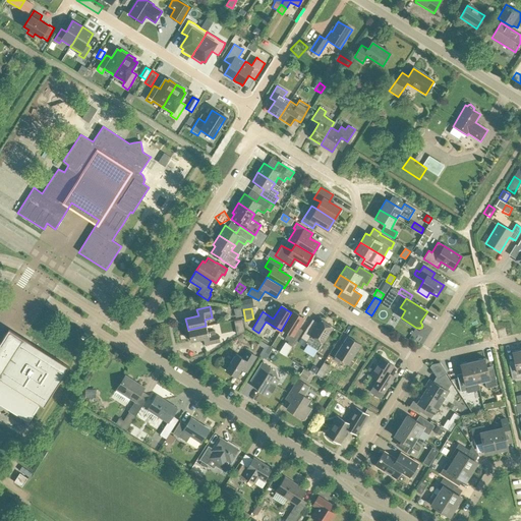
[(291,312),(282,329),(288,333),(285,339),(288,341),(287,343),(292,346),(301,333),(296,330),(303,317),(292,310),(291,312)]
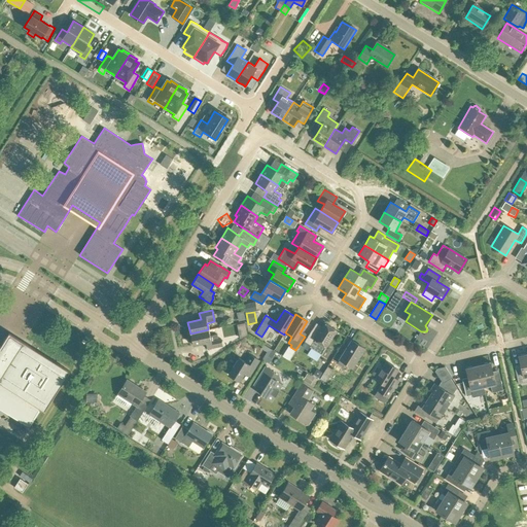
[(406,340),(413,332),(396,318),(390,326),(406,340)]
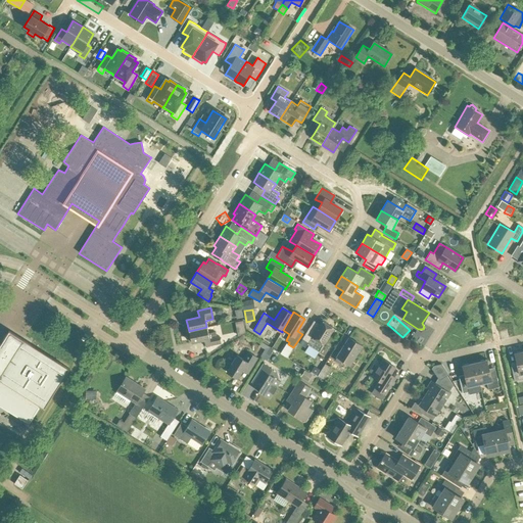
[(310,328),(302,339),(308,342),(306,344),(319,351),(333,328),(329,325),(328,324),(325,321),(323,322),(322,321),(320,325),(316,331),(310,328)]
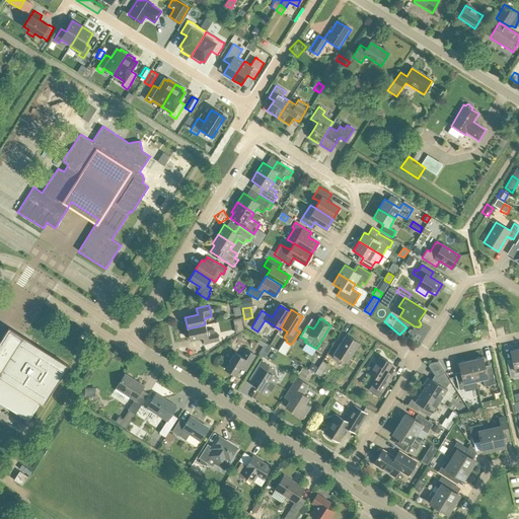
[(240,319),(235,329),(241,332),(245,322),(240,319)]
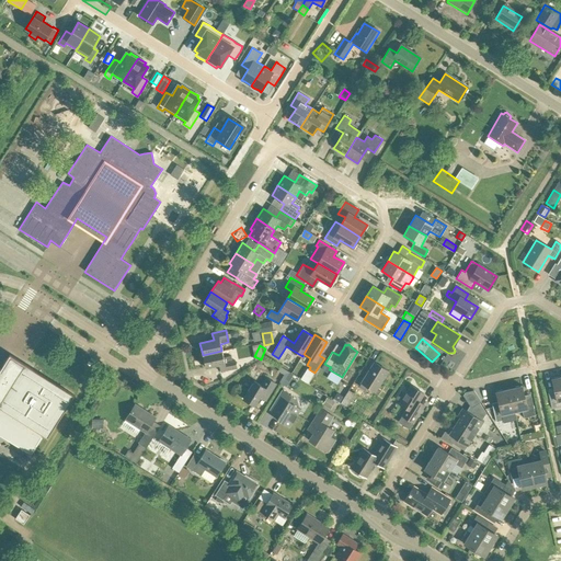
[(221,351),(203,355),(205,367),(218,365),(220,371),(237,368),(236,361),(232,362),(231,356),(224,357),(221,351)]
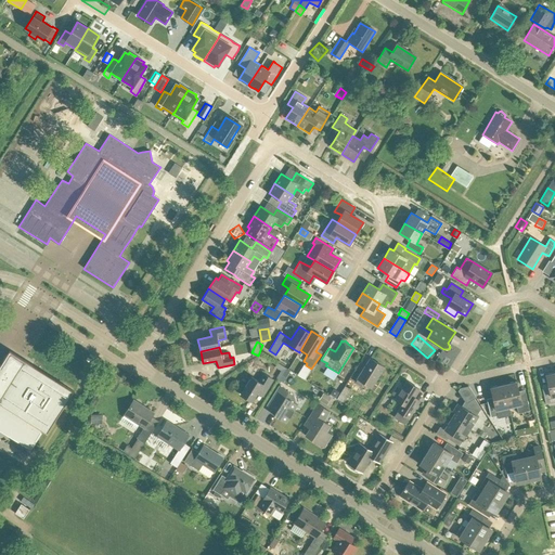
[(1,363),(0,362),(0,429),(30,449),(43,429),(47,431),(73,390),(10,350),(1,363)]
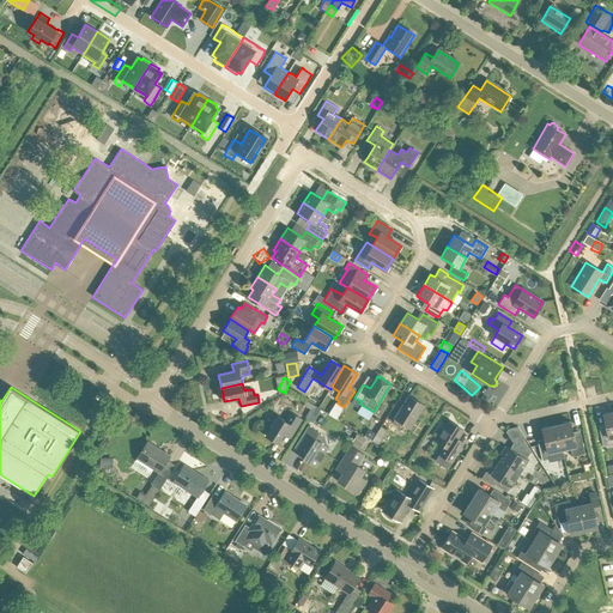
[(410,428),(424,405),(408,395),(394,418),(395,418),(392,423),(399,426),(401,423),(410,428)]
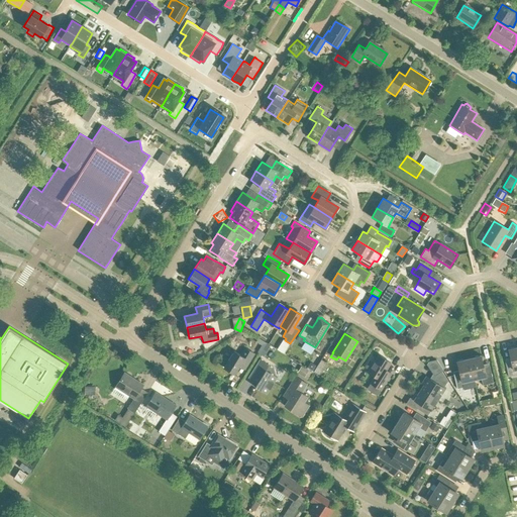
[(247,366),(254,353),(244,347),(240,354),(234,350),(223,368),(234,374),(241,363),(247,366)]
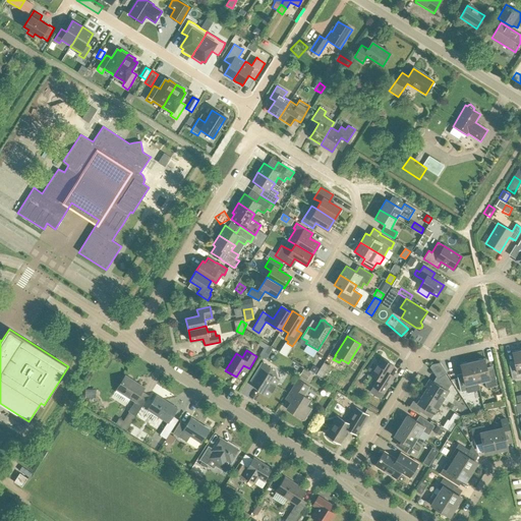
[(520,350),(518,351),(518,350),(512,351),(515,363),(509,364),(512,380),(520,377),(520,350)]
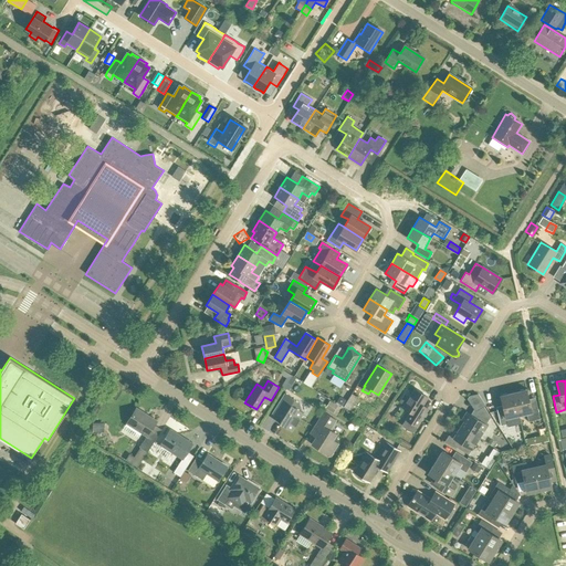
[(405,394),(399,402),(404,406),(402,408),(410,412),(406,419),(401,426),(412,432),(417,427),(426,412),(428,408),(422,405),(427,397),(415,389),(409,397),(405,394)]
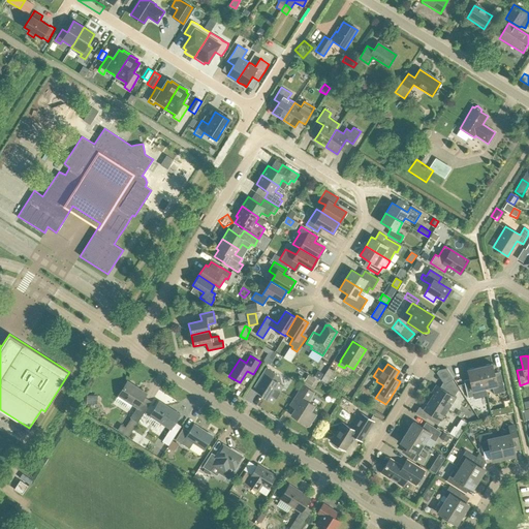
[(479,367),(485,387),(492,386),(494,394),(504,392),(500,374),(494,375),(492,364),(486,365),(486,366),(480,367),(479,367)]
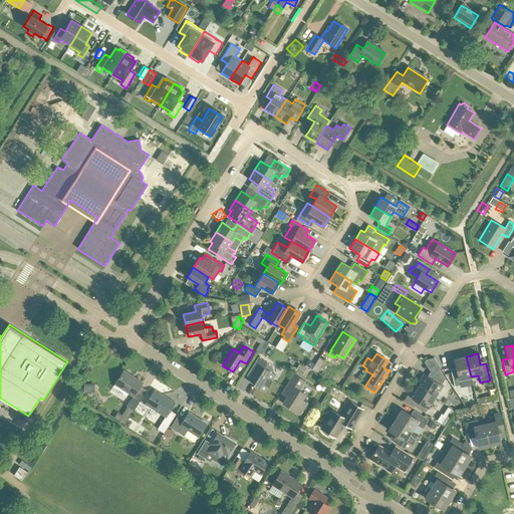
[(465,378),(471,376),(466,356),(465,356),(466,357),(460,358),(460,357),(454,358),(457,370),(451,371),(454,387),(466,383),(465,378)]
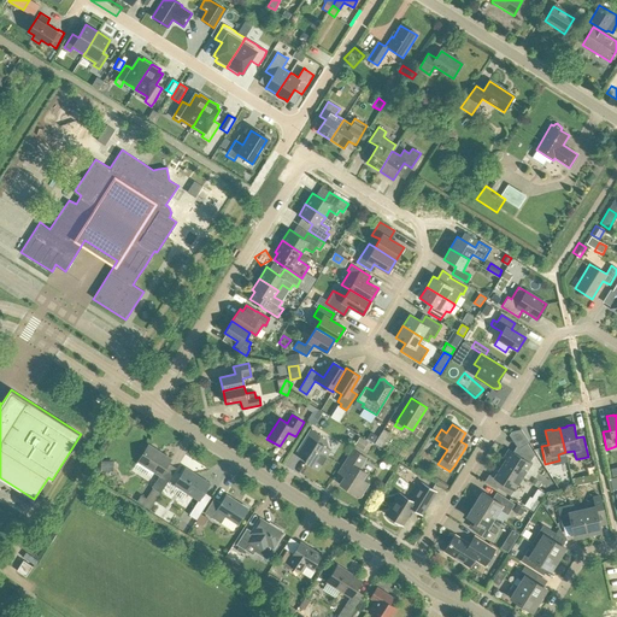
[(318,470),(330,450),(329,448),(327,440),(321,436),(321,435),(310,429),(295,451),(306,458),(304,462),(318,470)]
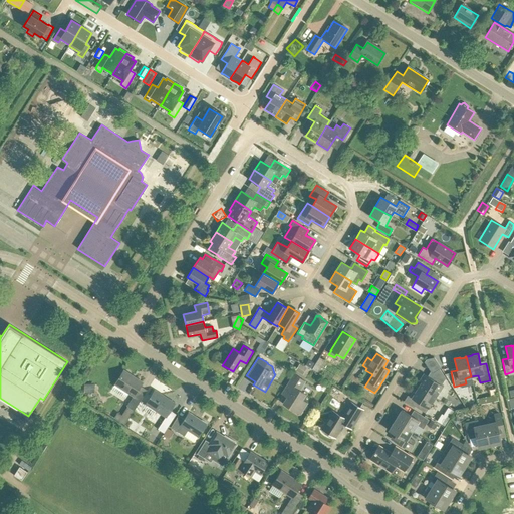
[(316,373),(324,361),(319,357),(311,369),(316,373)]
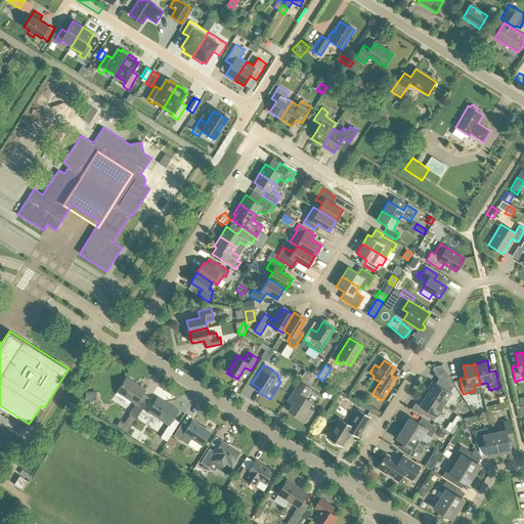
[(317,377),(320,373),(313,368),(311,373),(317,377)]
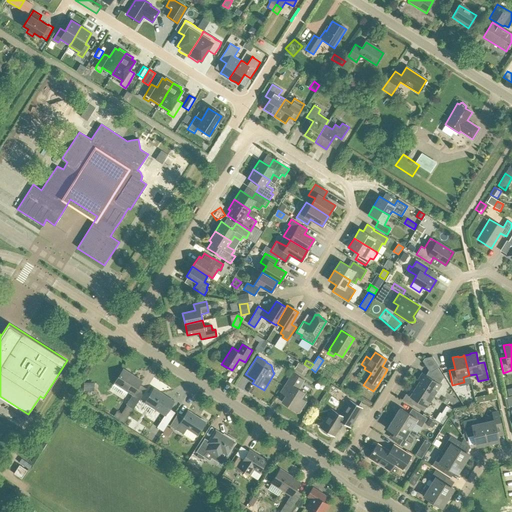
[(299,363),(295,369),(301,373),(305,367),(299,363)]
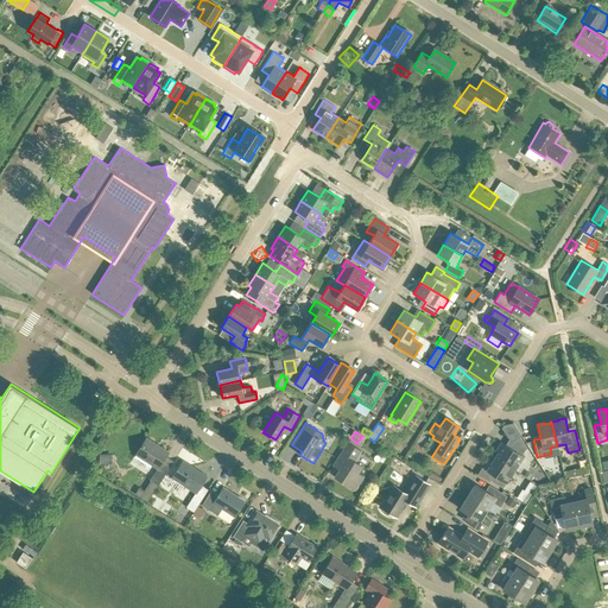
[(158,486),(169,470),(160,466),(169,453),(146,438),(135,455),(157,469),(150,481),(158,486)]
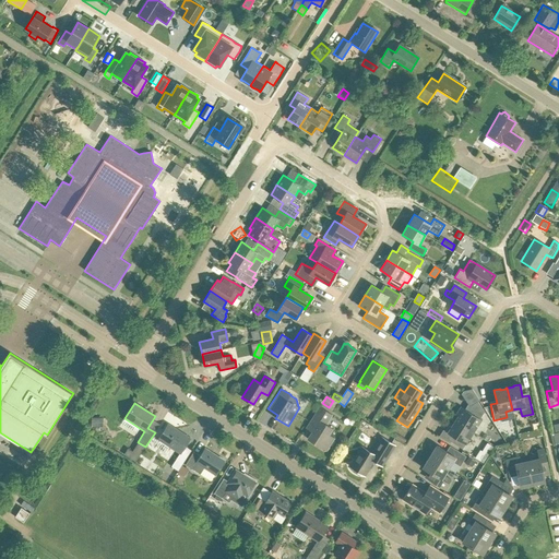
[(459,416),(454,421),(473,432),(480,420),(479,419),(484,412),(478,403),(471,407),(470,406),(464,409),(461,407),(456,414),(459,416)]
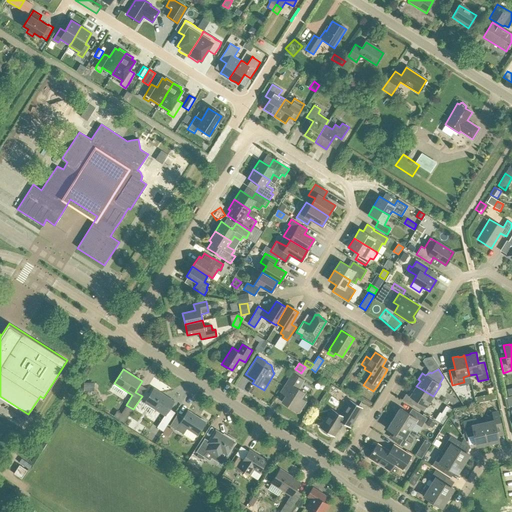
[(298,412),(305,401),(300,398),(304,392),(298,388),(303,380),(293,373),(281,392),(286,395),(282,402),(298,412)]
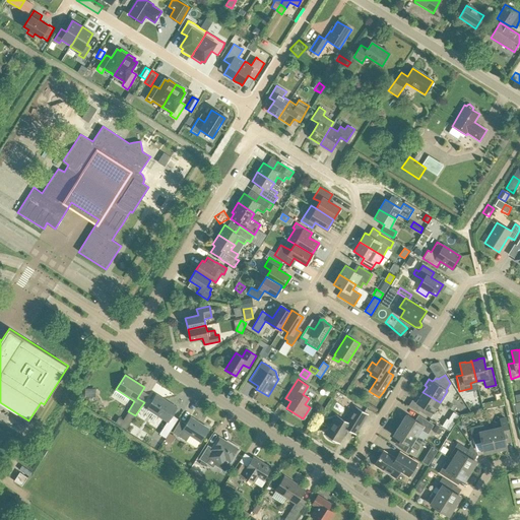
[(363,399),(365,395),(356,391),(360,386),(353,383),(349,393),(363,399)]
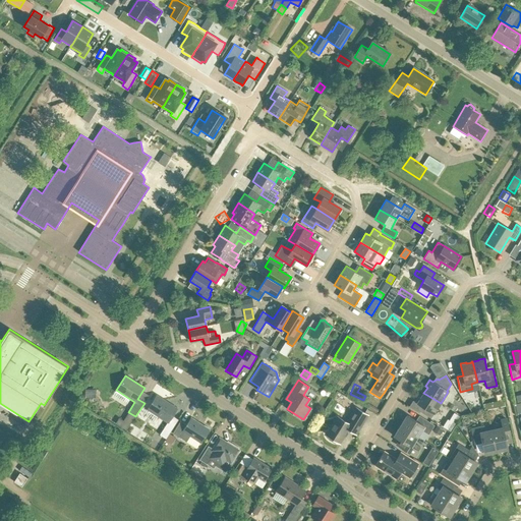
[(96,398),(96,389),(85,389),(85,398),(96,398)]
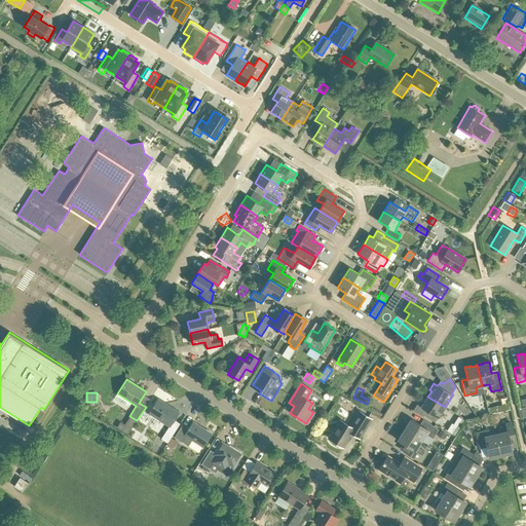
[(327,410),(331,401),(322,397),(317,405),(327,410)]
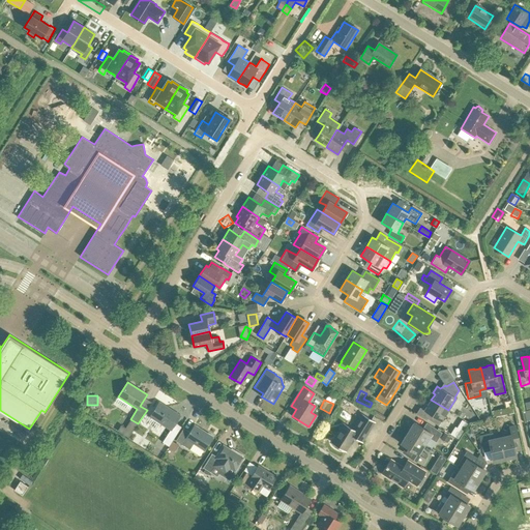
[(448,410),(431,400),(428,405),(425,403),(422,409),(430,414),(428,418),(438,425),(441,421),(448,410)]
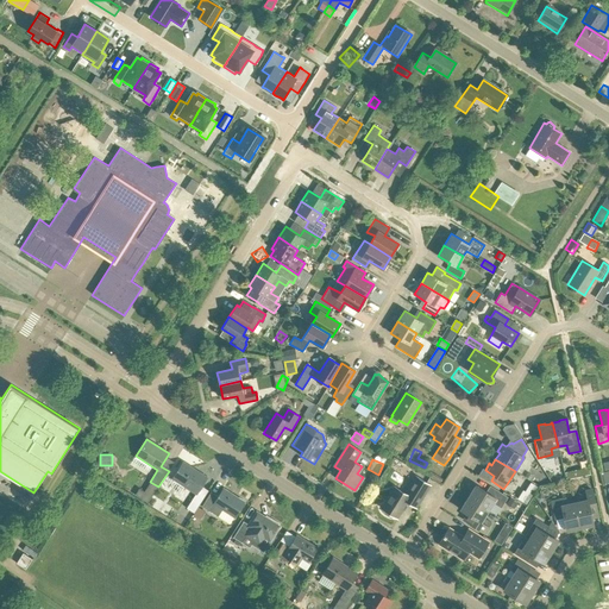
[(173,478),(196,494),(207,477),(183,462),(173,478)]
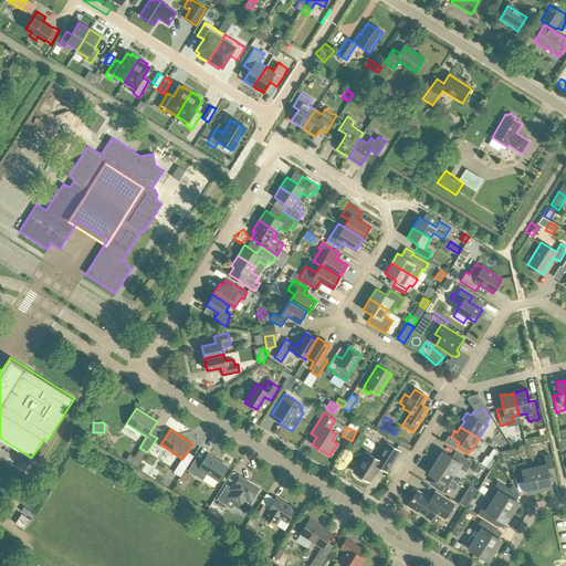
[(527,446),(548,441),(547,435),(526,439),(527,446)]
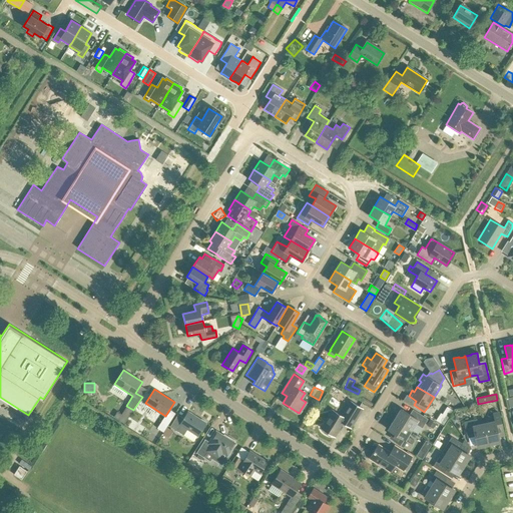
[(372,403),(362,397),(360,401),(370,407),(372,403)]
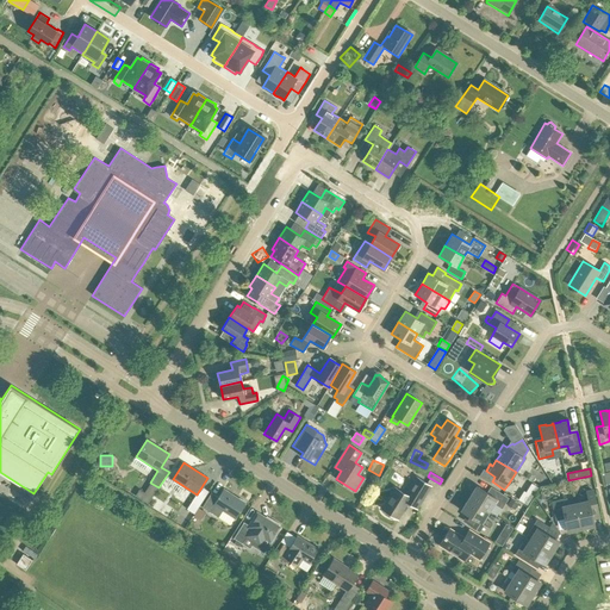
[(425,483),(429,478),(423,474),(419,479),(417,478),(406,496),(396,489),(383,509),(397,518),(408,502),(416,508),(430,485),(425,483)]
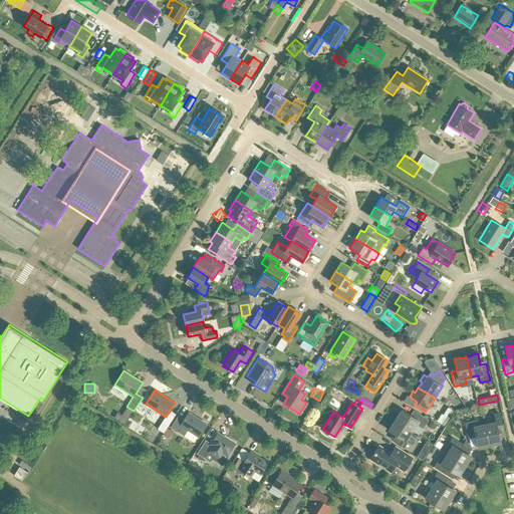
[(395,420),(412,431),(416,425),(423,429),(429,420),(414,410),(410,415),(402,410),(395,420)]
